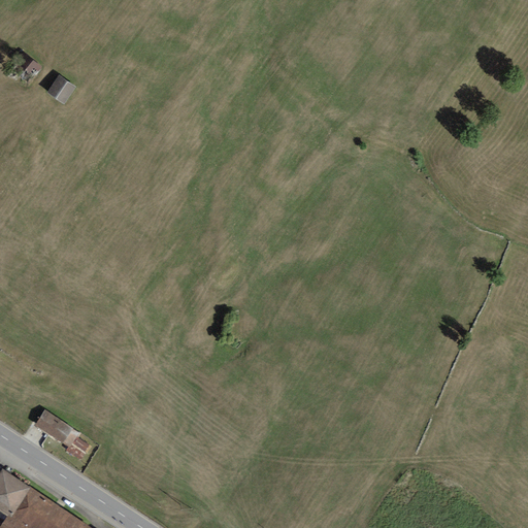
[(38,69),(21,56),(14,64),(24,70),(21,74),(30,80),(38,69)]
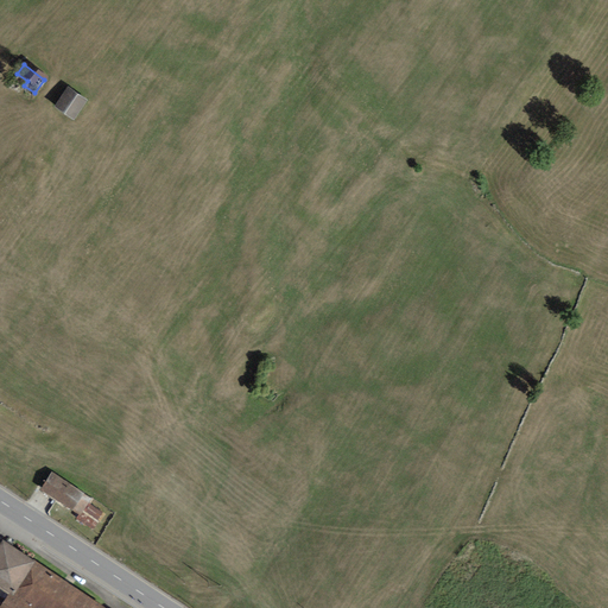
[(84,102),(63,89),(51,109),(71,122),(84,102)]
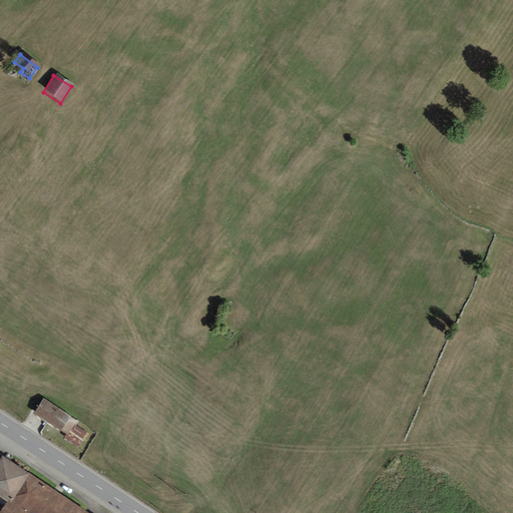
[(68,416),(41,399),(32,413),(59,430),(68,416)]
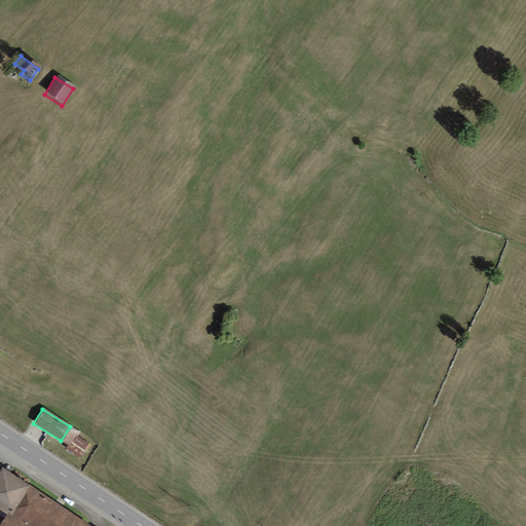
[(10,517),(30,487),(1,468),(0,471),(0,511),(7,516),(10,517)]
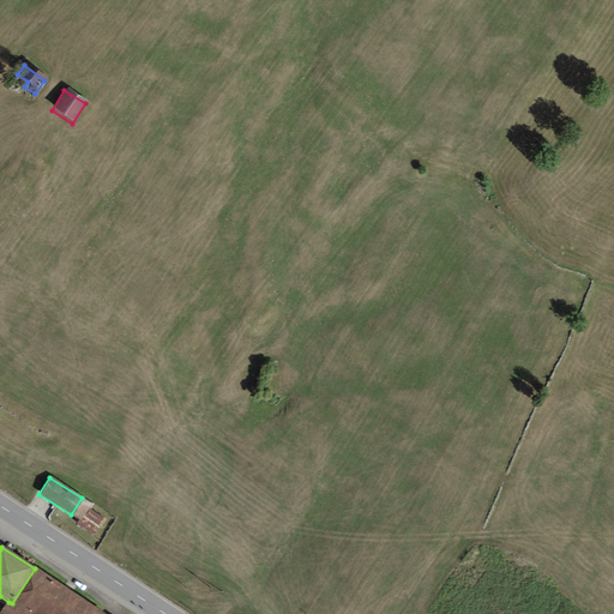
[(12,603),(8,602),(0,613),(107,613),(108,613),(35,569),(12,603)]
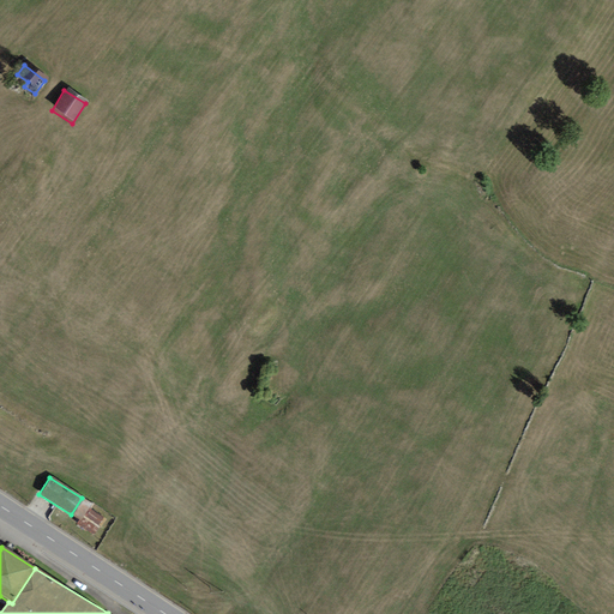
All buildings are outlined.
